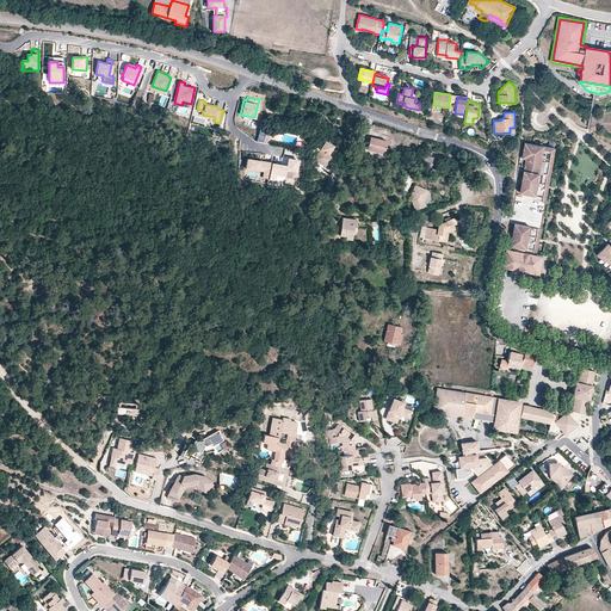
[(383,152),(387,140),(370,136),(369,141),(366,148),(383,152)]
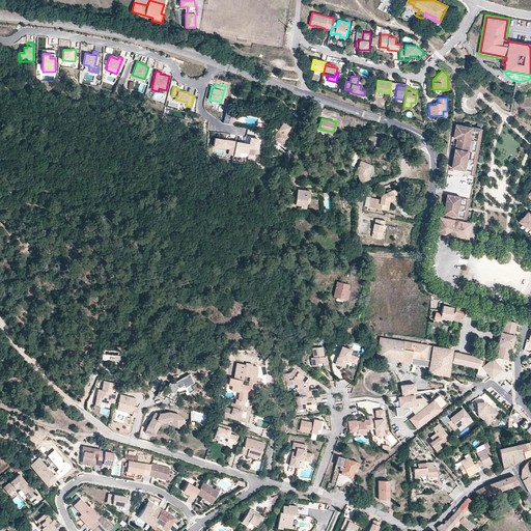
[(290,139),(286,135),(290,126),(281,121),(273,139),(283,145),(290,139)]
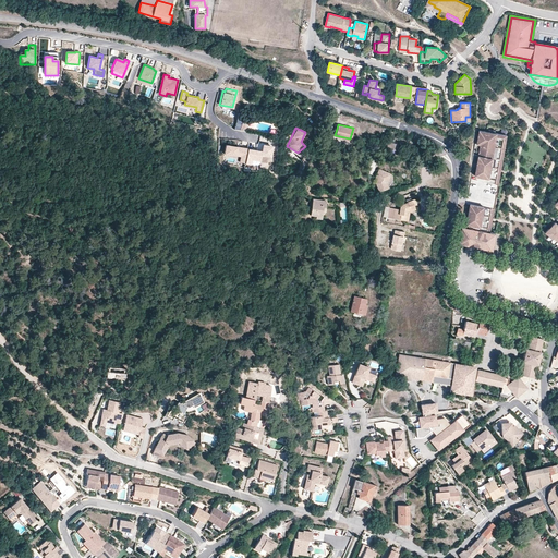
[(509,134),(478,129),(476,143),(481,143),(474,173),(500,179),(509,134)]
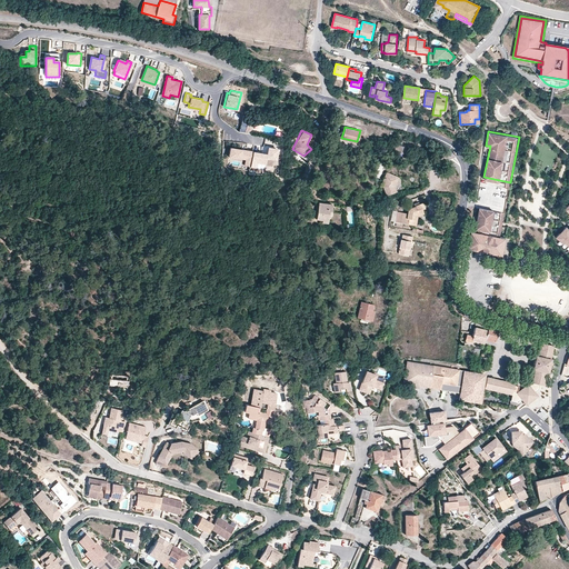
[(403,155),(406,147),(395,143),(391,153),(397,155),(397,152),(403,155)]
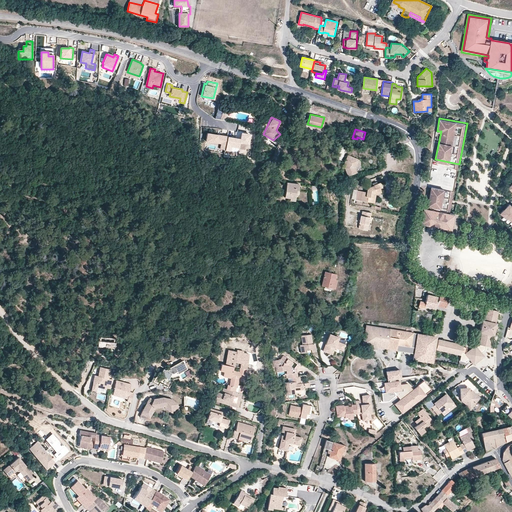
[(227,138),(228,137),(207,133),(206,141),(222,144),(221,149),(225,150),(226,146),(227,138)]
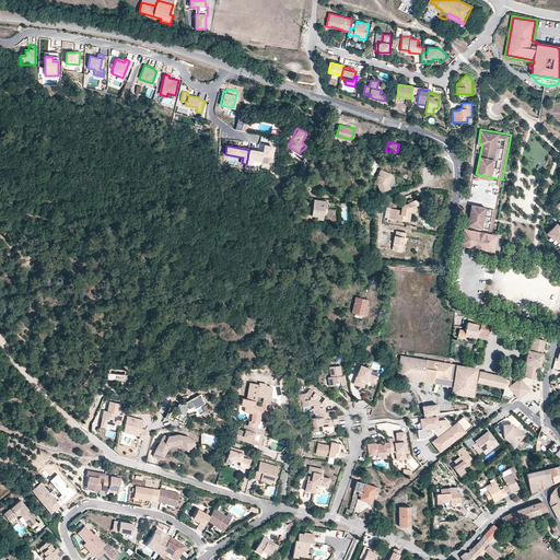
[(261,152),(248,151),(247,160),(261,162),(261,158),(271,159),(273,147),(261,146),(261,152)]
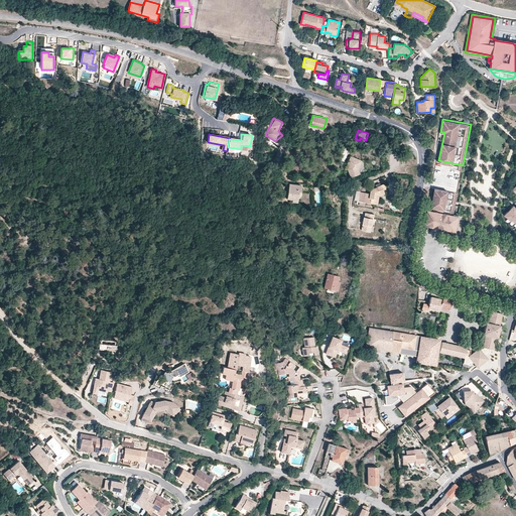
[(358,169),(361,160),(350,156),(347,164),(349,165),(347,168),(350,177),(360,173),(358,169)]
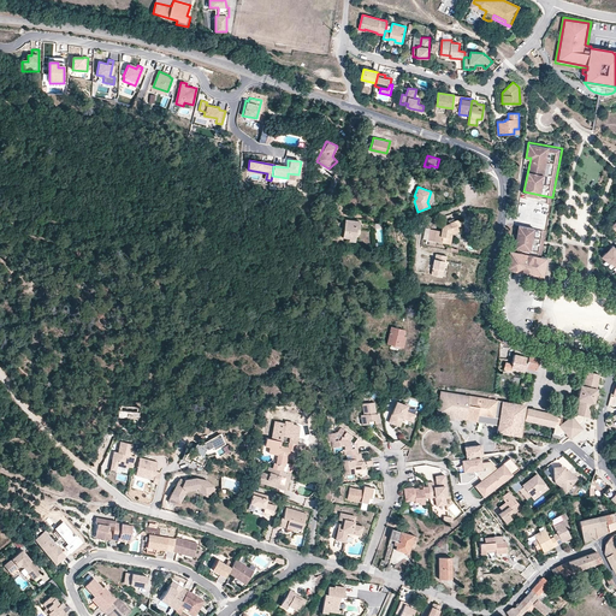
[(357,235),(359,220),(344,219),(342,237),(348,238),(354,238),(355,234),(357,235)]
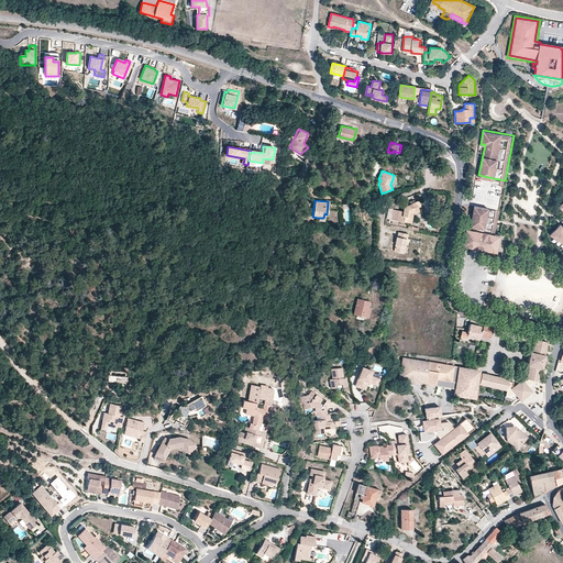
[(410,218),(411,212),(419,209),(418,208),(420,207),(418,200),(415,202),(411,203),(407,206),(404,207),(403,211),(394,210),(392,220),(410,223),(411,218),(410,218)]
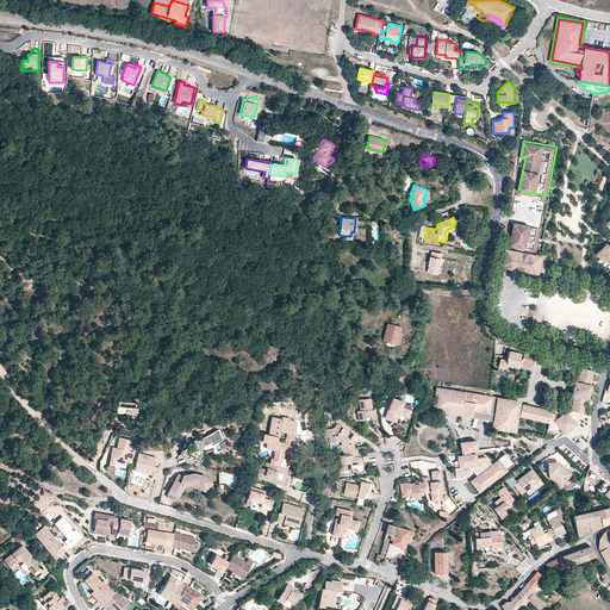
[(514,217),(503,266),(508,266),(508,263),(516,266),(516,268),(539,273),(541,255),(537,251),(542,223),(514,217)]
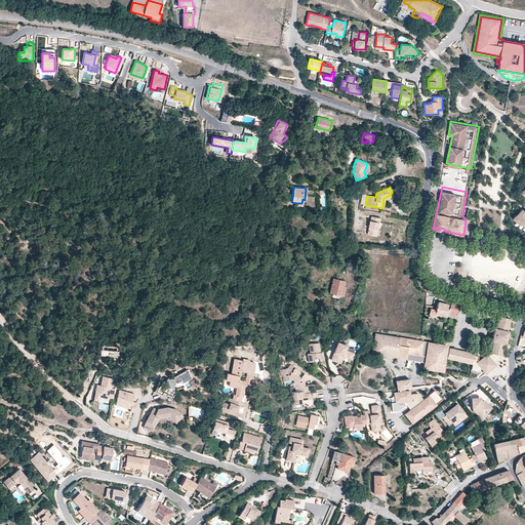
[(386,200),(391,197),(391,195),(384,198),(382,203),(384,203),(382,208),(384,208),(386,200)]
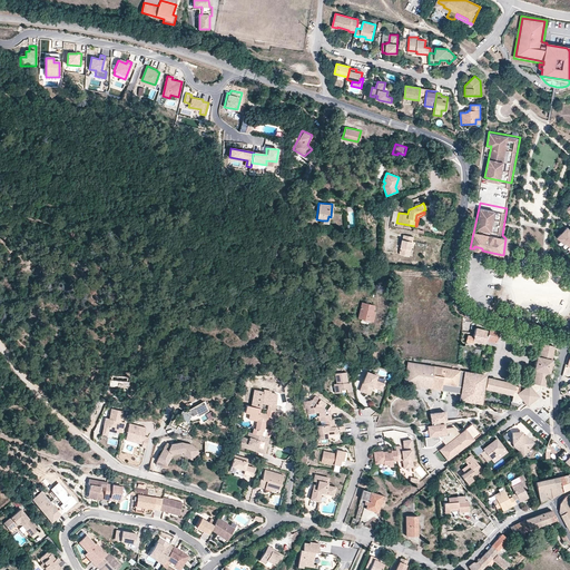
[(568,242),(569,243),(569,227),(568,226),(564,229),(566,231),(562,233),(559,236),(563,242),(566,242),(566,243),(568,242)]
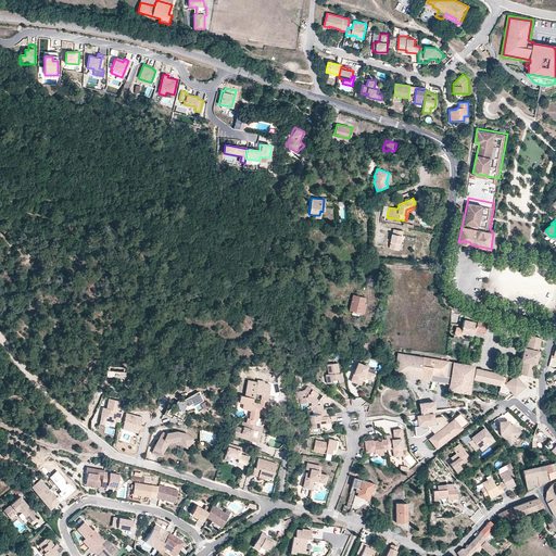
[(399,249),(401,235),(402,235),(402,230),(393,229),(392,234),(392,232),(389,248),(399,249)]
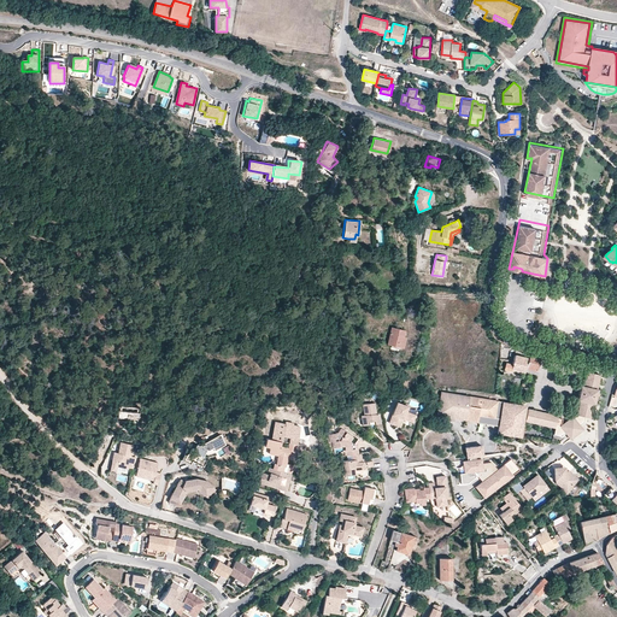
[(400,347),(403,336),(404,329),(391,327),(387,344),(400,347)]
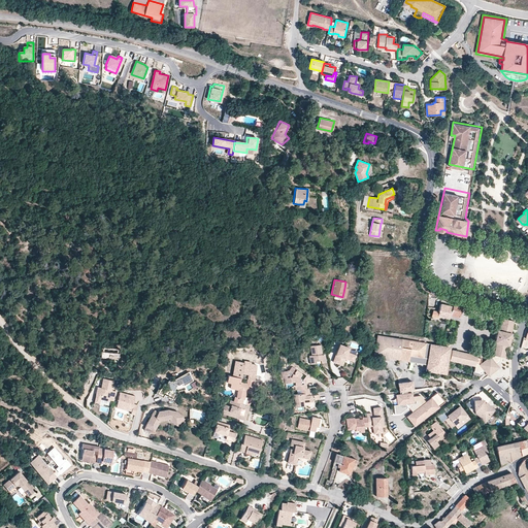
[(452,304),(440,301),(439,310),(434,309),(433,314),(438,315),(438,314),(449,317),(450,314),(452,304)]
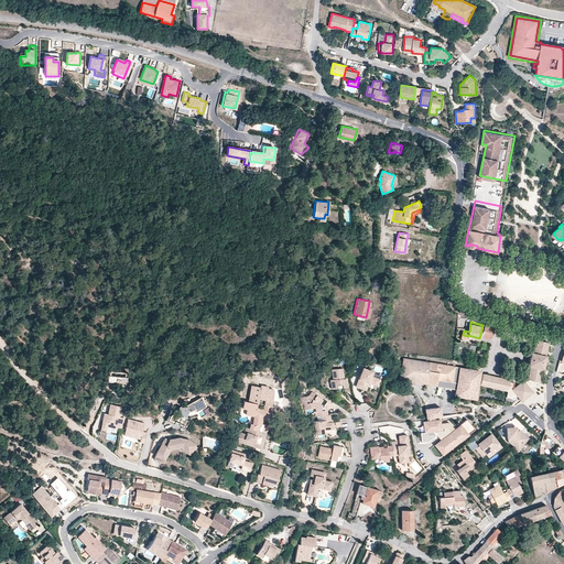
[(483,322),(483,325),(480,335),(490,337),(494,325),(483,322)]
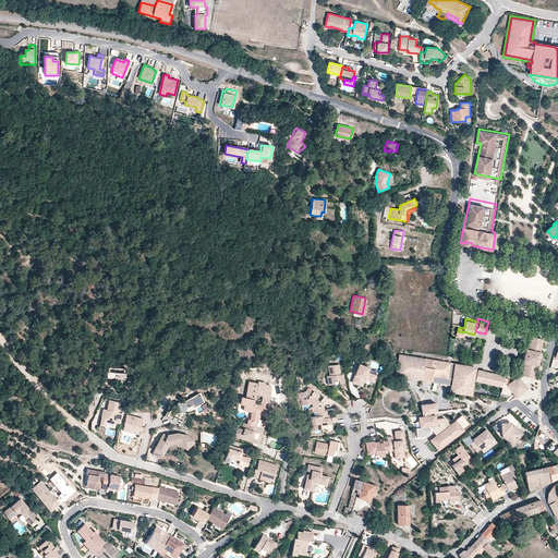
[(536,363),(536,364),(540,350),(538,350),(542,337),(530,334),(526,348),(524,347),(521,361),(523,362),(521,372),(518,372),(518,374),(521,375),(521,374),(529,375),(533,376),(536,363)]
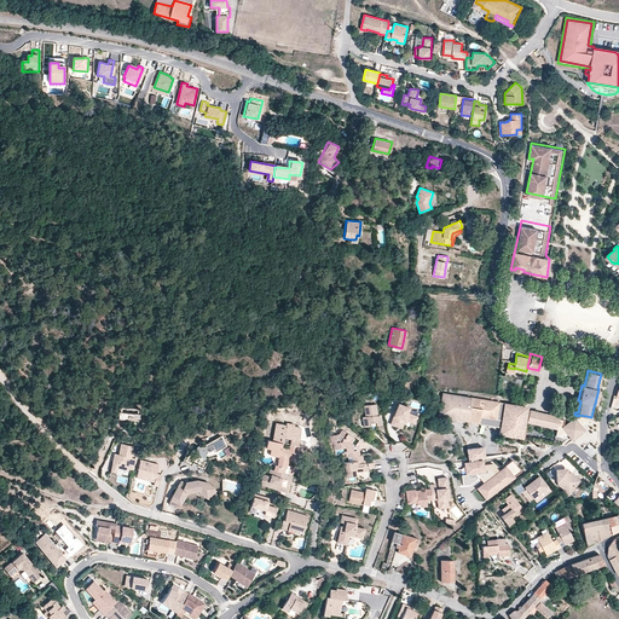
[(514,412),(521,408),(525,405),(497,400),(443,391),(441,395),(439,412),(447,415),(456,416),(467,417),(478,420),(479,415),(501,418),(504,418),(503,422),(499,421),(498,426),(498,433),(509,435),(510,433),(524,434),(526,426),(524,424),(514,412)]
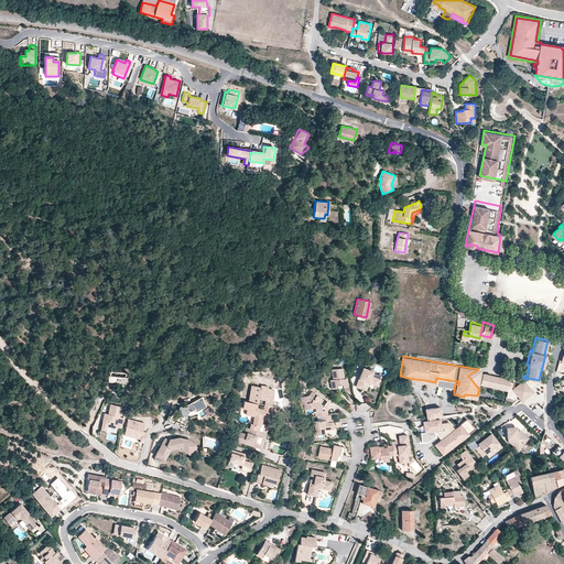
[(376,384),(378,378),(370,375),(371,370),(361,367),(355,386),(365,389),(367,381),(376,384)]
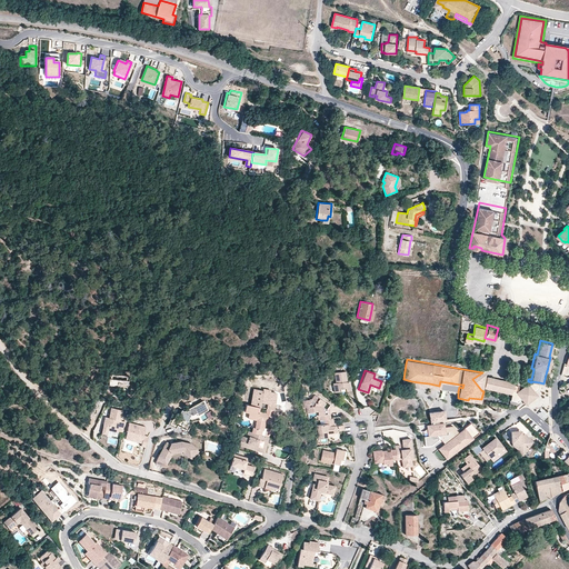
[(351,390),(349,381),(347,381),(346,371),(335,373),(337,383),(333,383),(335,392),(340,392),(339,389),(346,388),(346,391),(351,390)]
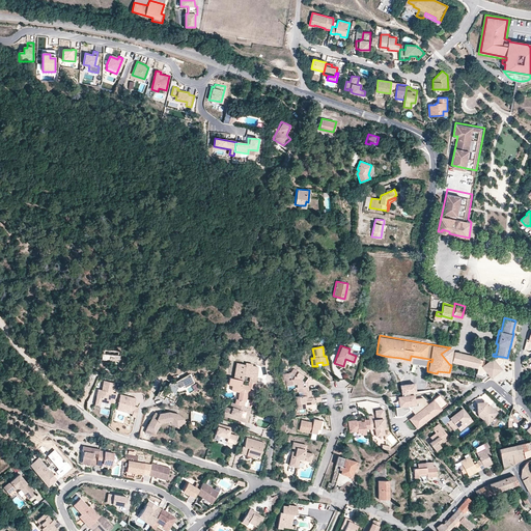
[(451,347),(450,347),(447,350),(441,354),(449,364),(451,347)]
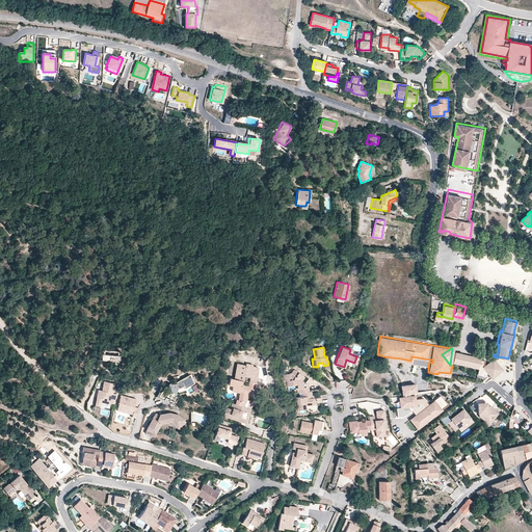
[(121,351),(102,349),(101,360),(120,362),(121,351)]
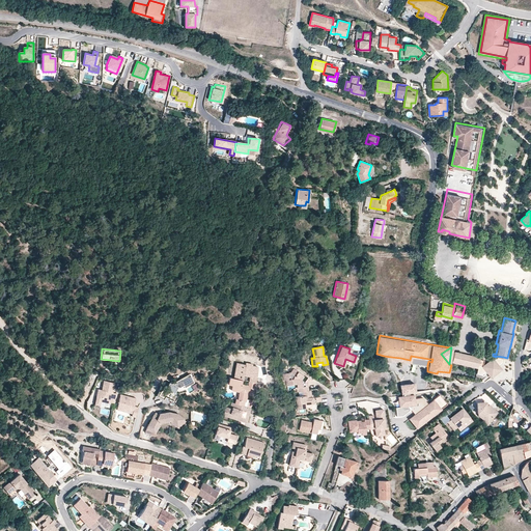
[(453,351),(451,361),(453,361),(478,366),(476,372),(482,374),(485,371),(486,371),(482,366),(482,365),(483,359),(479,359),(479,357),(453,351)]
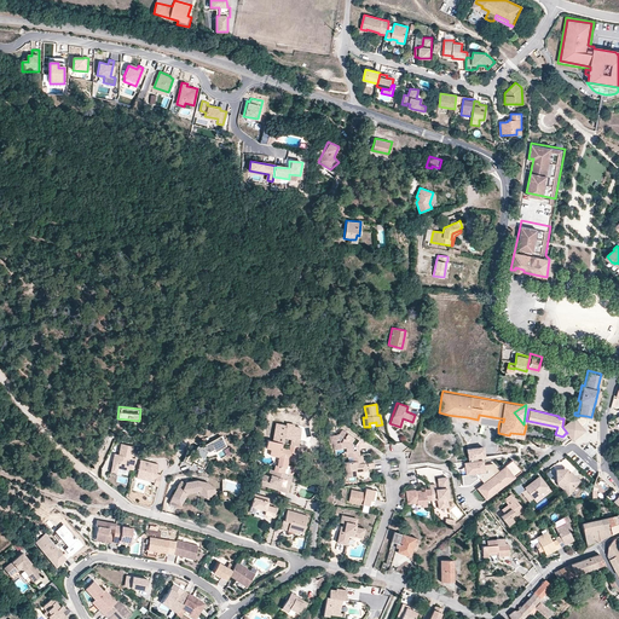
[(501,418),(479,415),(478,420),(478,421),(478,422),(498,426),(499,421),(503,422),(504,418),(501,418)]
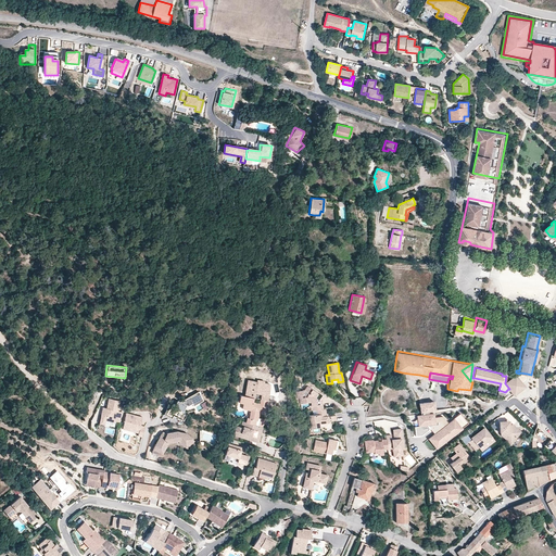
[(516,376),(515,377),(520,383),(521,382),(526,379),(527,374),(519,373),(519,374),(516,376)]
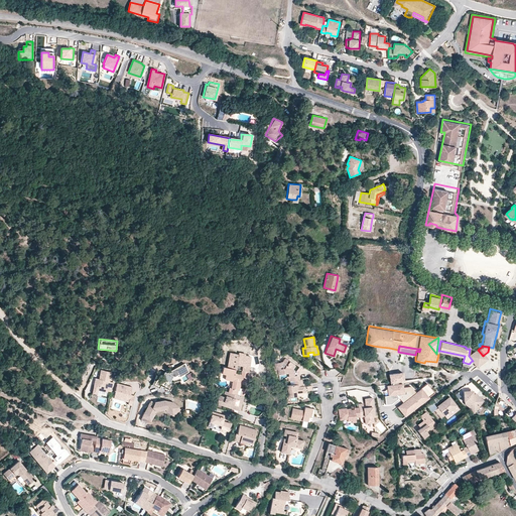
[(479,348),(469,356),(473,361),(472,361),(475,364),(476,366),(481,362),(484,360),(486,358),(485,356),(484,355),(483,356),(478,350),(479,349),(479,348)]
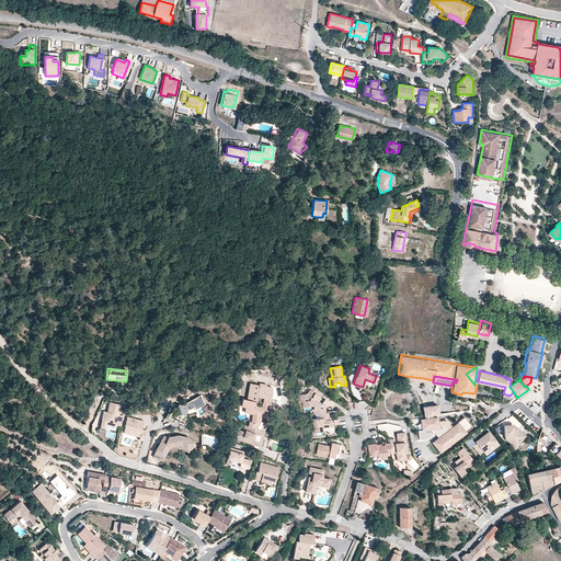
[(251,382),(248,400),(268,404),(270,404),(273,387),(267,386),(267,384),(260,382),(260,384),(251,382)]
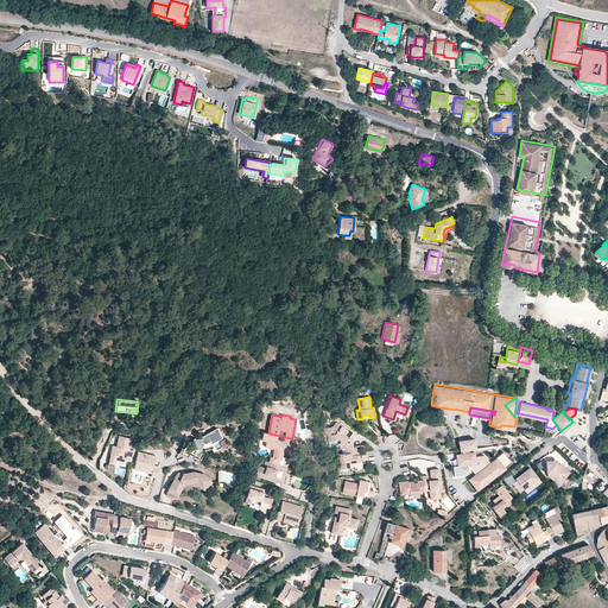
[(352,437),(355,434),(348,429),(348,431),(341,425),(342,424),(337,420),(333,426),(324,428),(325,436),(327,435),(328,442),(339,439),(341,449),(342,449),(354,448),(352,437)]
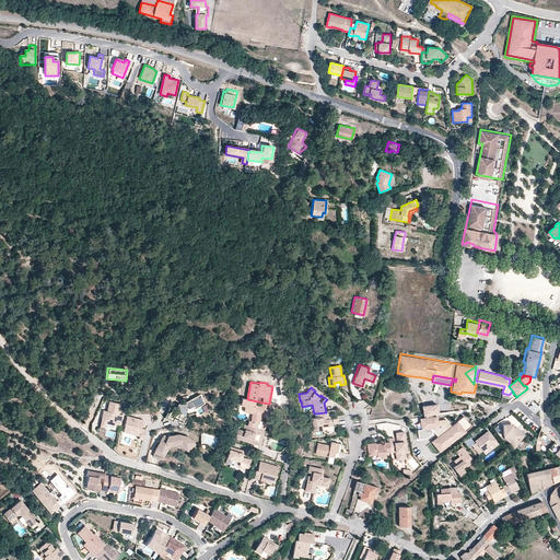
[(182,405),(179,404),(176,409),(170,407),(164,418),(172,421),(174,417),(185,422),(187,418),(185,413),(187,409),(191,407),(194,410),(205,404),(200,395),(182,405)]
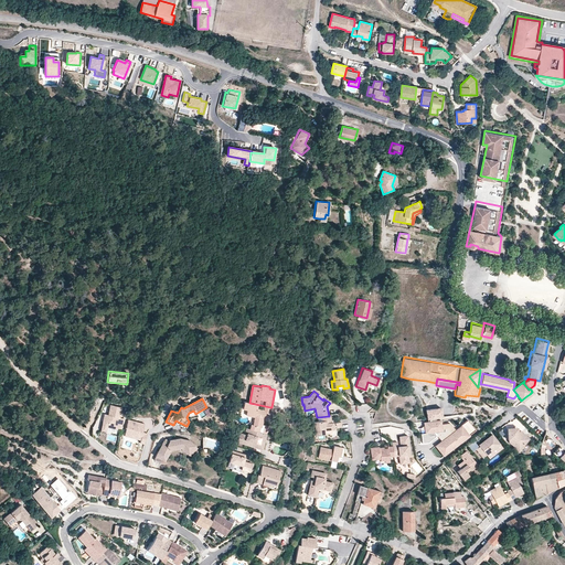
[(267,425),(260,424),(262,417),(268,419),(270,412),(269,411),(270,407),(249,403),(244,402),(243,408),(247,409),(246,414),(255,416),(253,424),(252,424),(251,429),(265,434),(267,425)]
